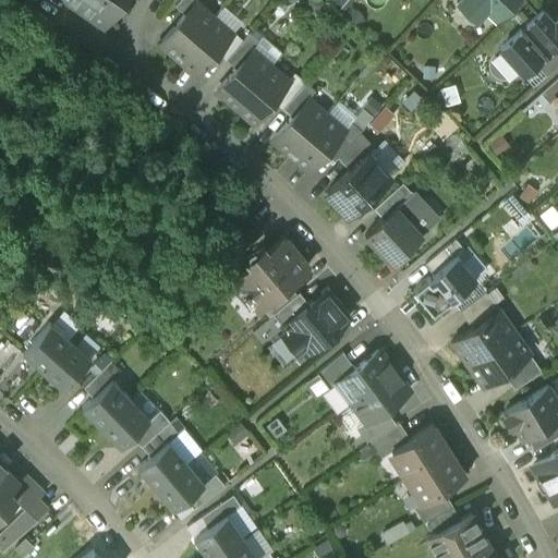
[(69,0),(101,23),(118,0),(117,0),(69,0)]
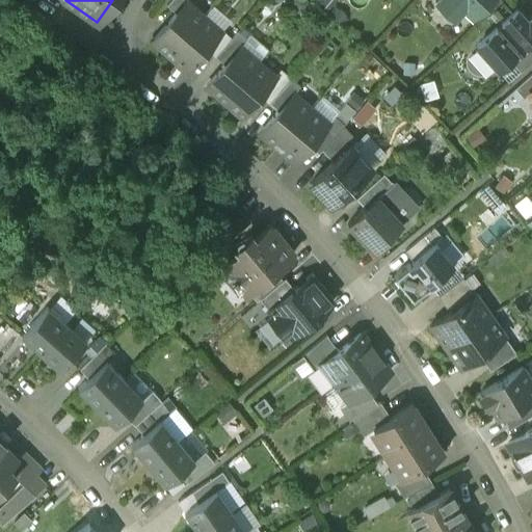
[(170,0),(166,5),(176,12),(186,1),(186,0),(170,0)]
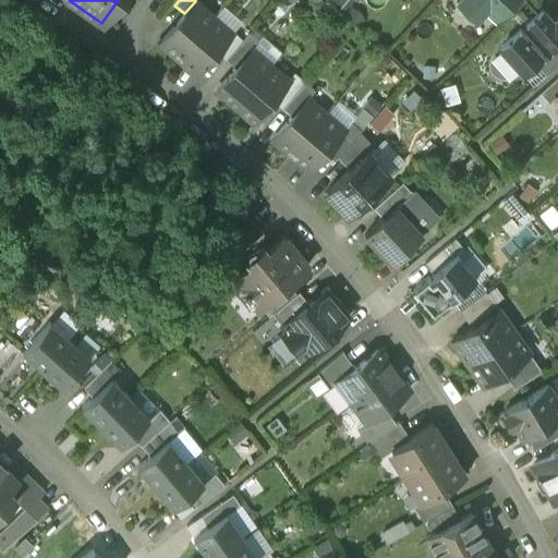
[(462,0),(460,3),(461,4),(458,8),(473,21),(475,19),(476,19),(486,9),(495,17),(511,0),(462,0)]
